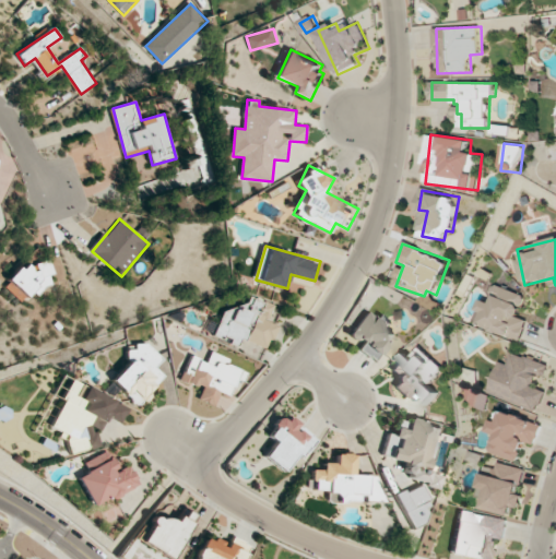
[(15,300),(35,295),(34,290),(56,284),(48,260),(33,264),(33,266),(8,274),(15,300)]
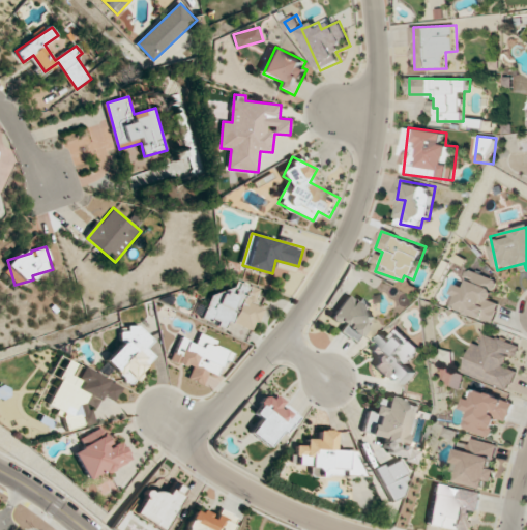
[(501,281),(472,269),(466,286),(459,283),(455,293),(461,295),(457,307),(496,323),(503,304),(494,300),(501,281)]
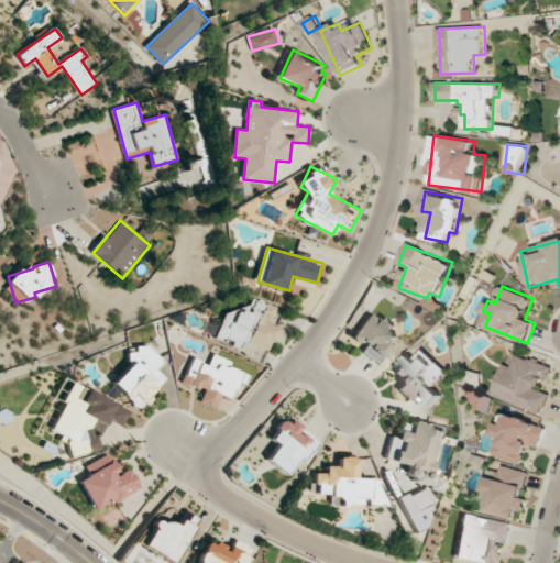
[(227,308),(217,338),(243,345),(244,342),(270,351),(272,341),(277,343),(282,327),(272,323),(277,307),(251,298),(245,315),(227,308)]
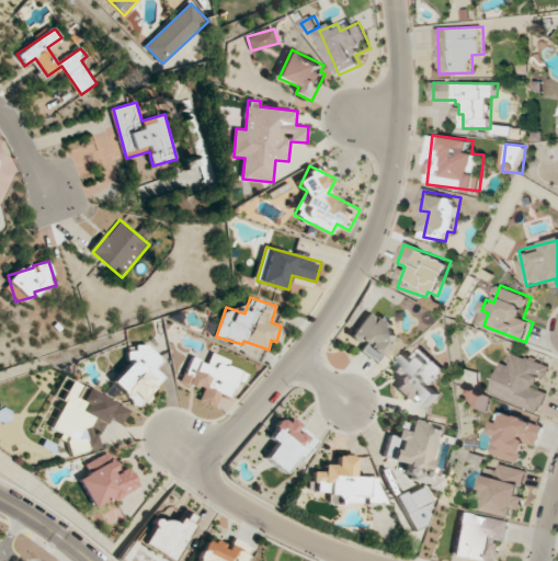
[(378,362),(400,334),(372,311),(354,333),(367,343),(362,350),(378,362)]
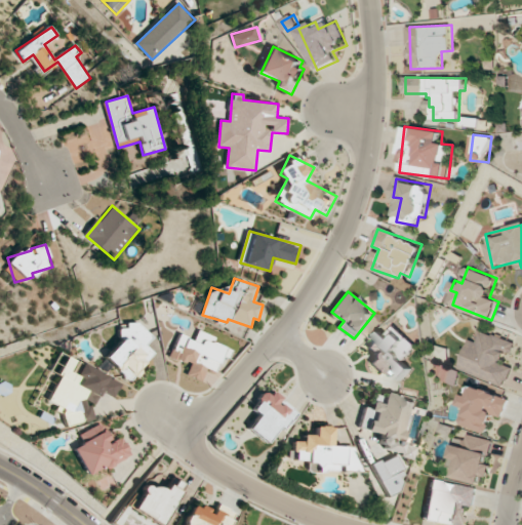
[(105,357),(130,380),(156,354),(146,345),(154,336),(134,319),(120,334),(123,337),(105,357)]
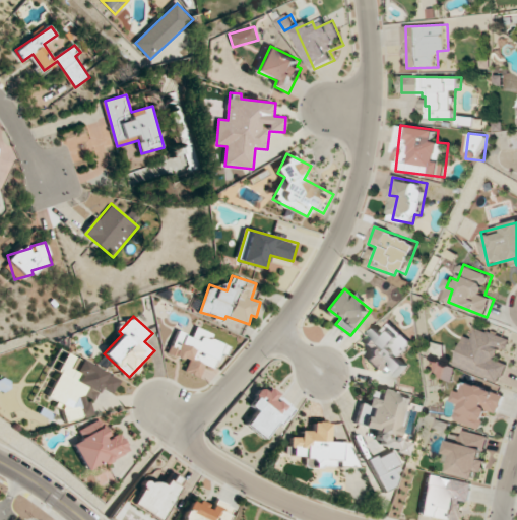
[(402,358),(415,343),(394,322),(385,331),(381,327),(364,346),(373,354),(369,359),(385,375),(392,369),(399,376),(410,365),(402,358)]
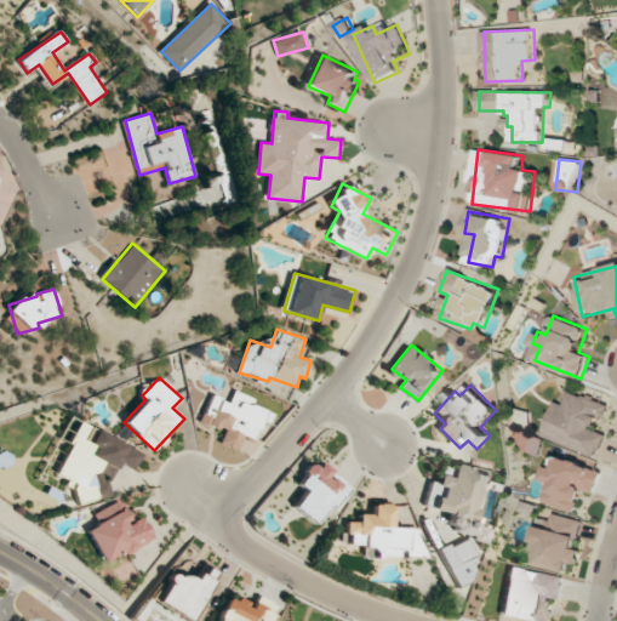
[(239,451),(246,436),(256,439),(264,420),(270,422),(275,414),(255,405),(257,399),(236,391),(232,403),(212,396),(201,421),(226,432),(221,443),(239,451)]
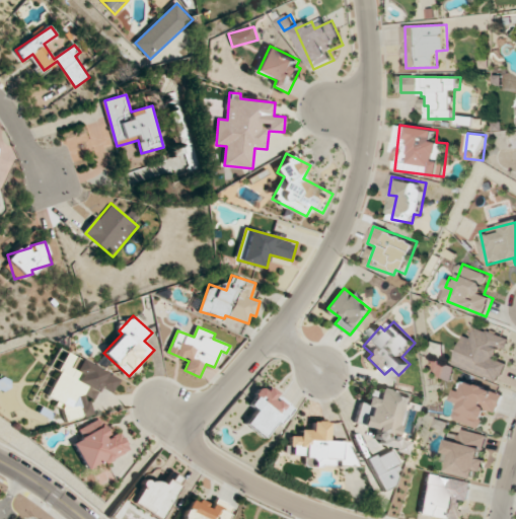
[(454,365),(502,382),(509,363),(498,359),(502,346),(509,349),(512,339),(477,326),(473,338),(465,336),(454,365)]
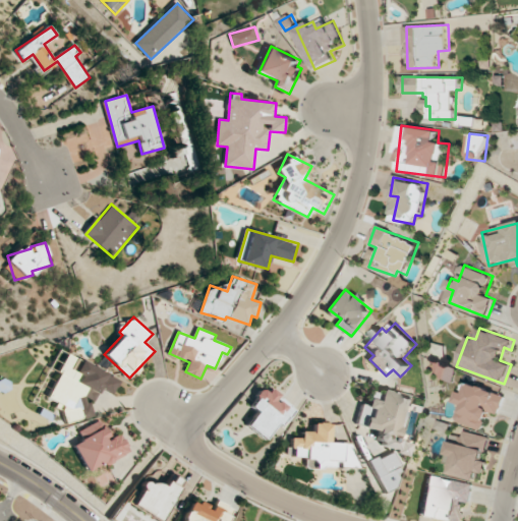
[(457,421),(484,429),(491,410),(502,414),(507,395),(468,383),(465,393),(459,391),(455,402),(462,404),(457,421)]
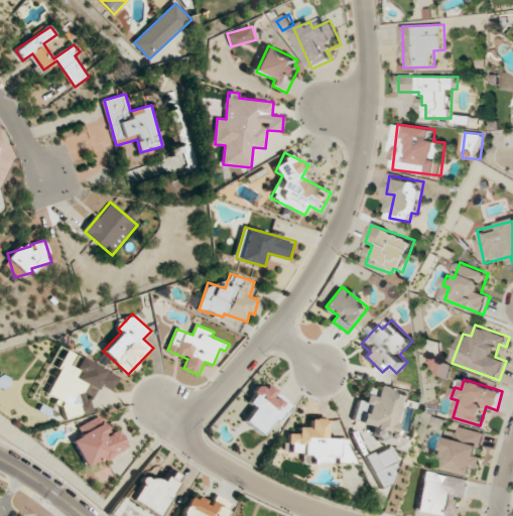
[(263,435),(275,419),(280,422),(293,404),(267,385),(264,390),(259,386),(247,402),(255,407),(245,421),(263,435)]
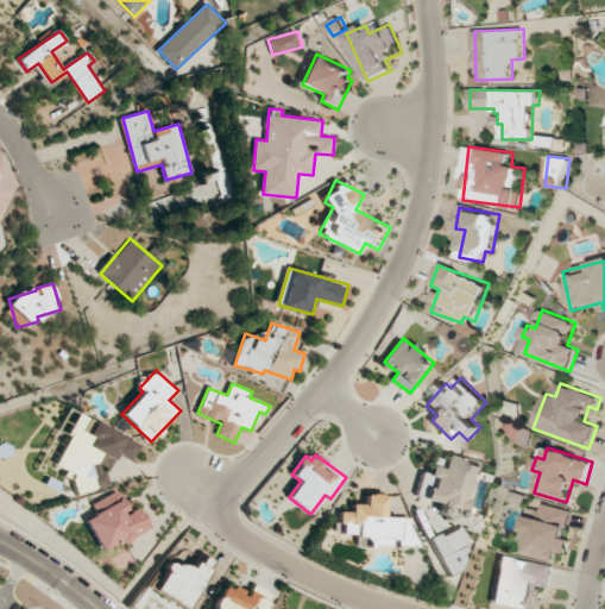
[(481,464),(448,454),(443,469),(433,465),(430,473),(424,472),(417,496),(445,503),(440,520),(478,531),(483,518),(467,513),(481,464)]
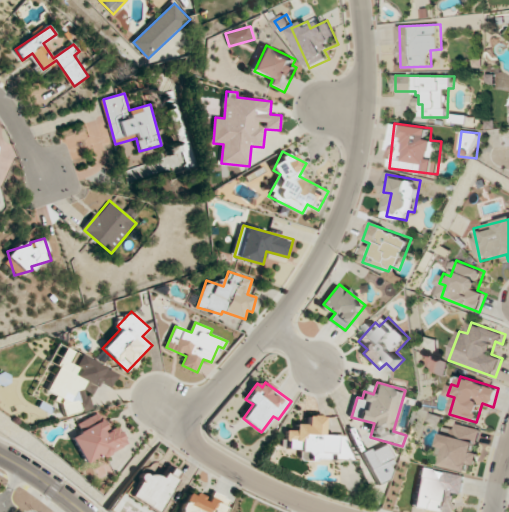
[(86,465),(130,444),(120,425),(109,431),(101,412),(78,423),(82,433),(73,437),(86,465)]
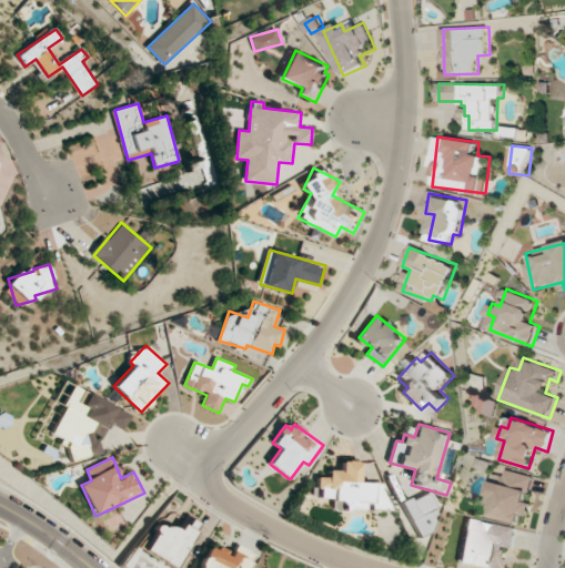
[(390,483),(361,483),(362,460),(343,460),(343,470),(330,470),(330,477),(320,477),(320,497),(335,498),(334,509),(389,510),(390,483)]
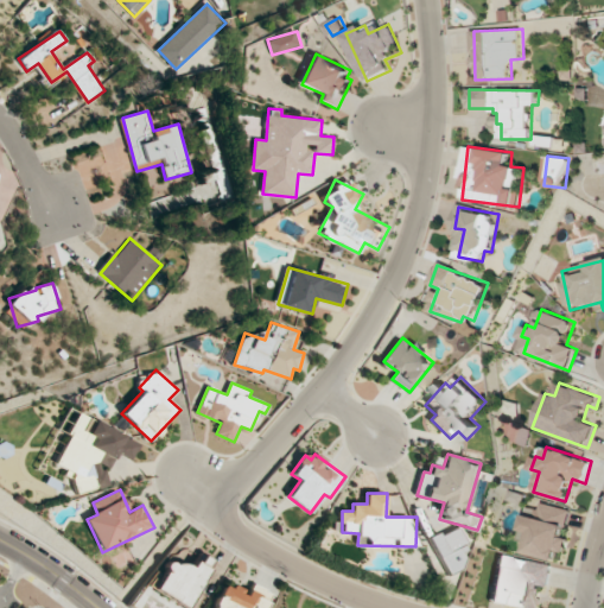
[(574,510),(542,502),(540,512),(527,508),(520,539),(528,542),(526,552),(560,561),(563,550),(566,551),(574,510)]
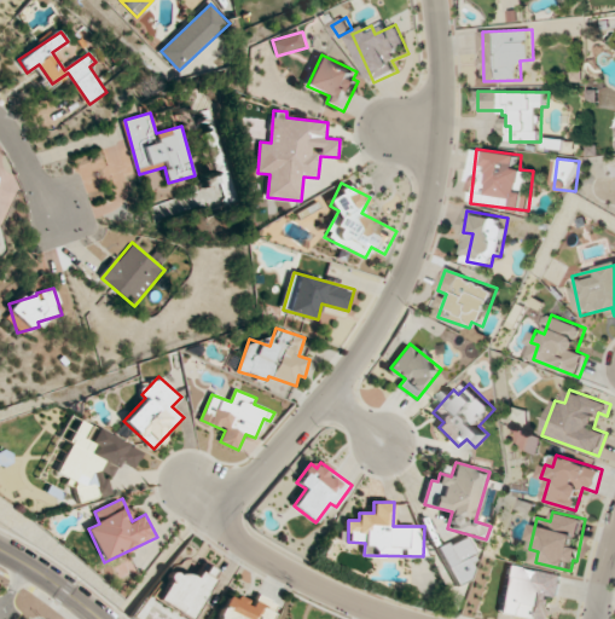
[(477,576),(464,538),(439,547),(453,584),(477,576)]
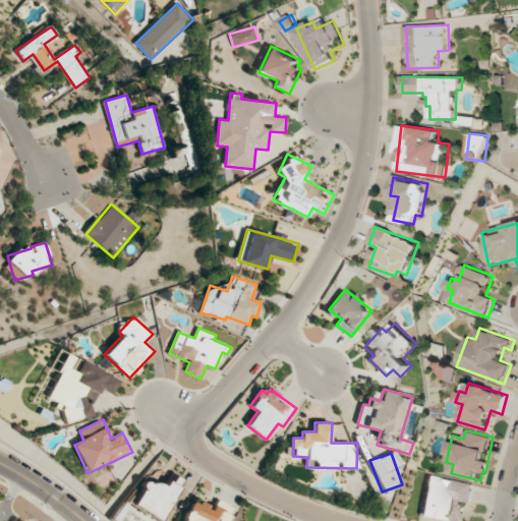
[(185,482),(173,474),(164,489),(149,479),(133,504),(161,520),(185,482)]
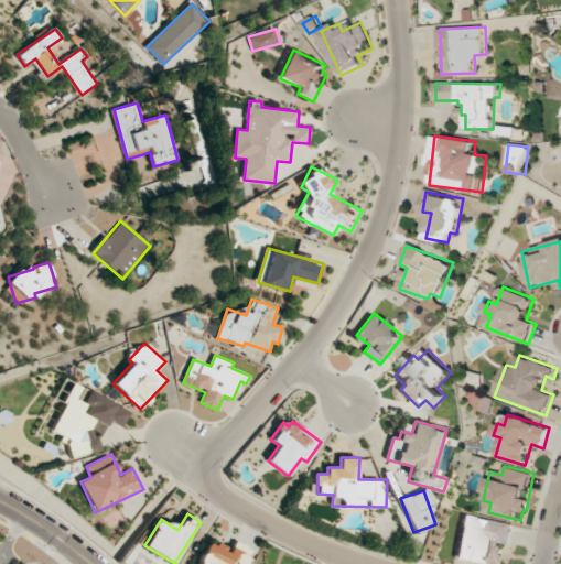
[(459,559),(488,563),(499,563),(504,542),(511,543),(515,523),(465,514),(459,559)]
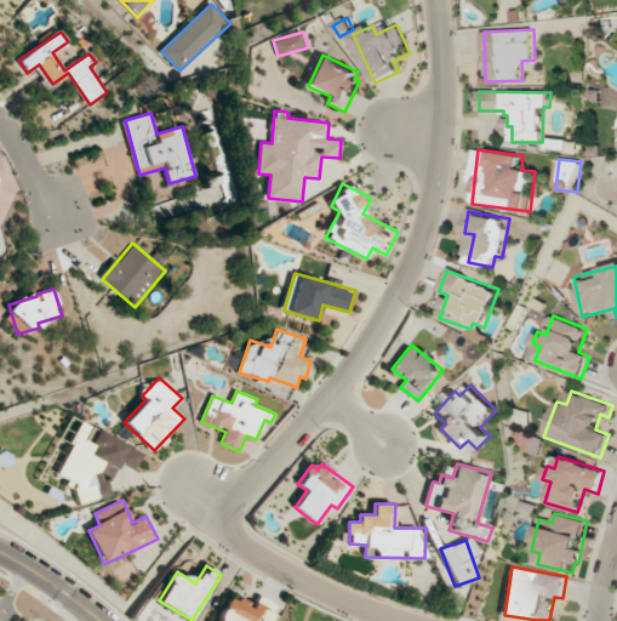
[(273,620),(280,607),(260,596),(255,605),(240,598),(239,602),(230,598),(217,620),(273,620)]
